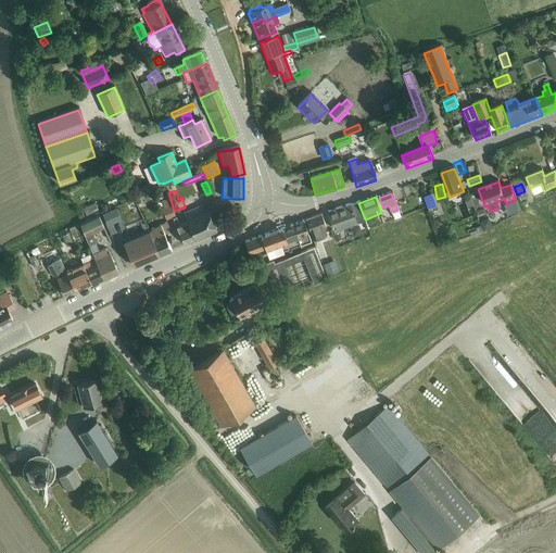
[(166,222),(175,217),(167,200),(161,202),(163,209),(161,210),(166,222)]
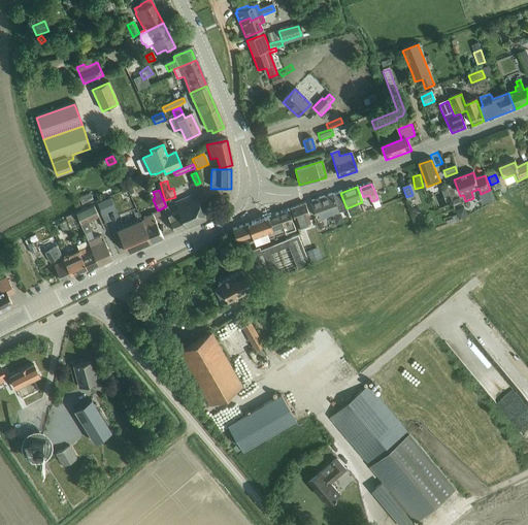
[(347,208),(340,193),(332,195),(310,202),(315,211),(317,219),(344,208),(347,208)]
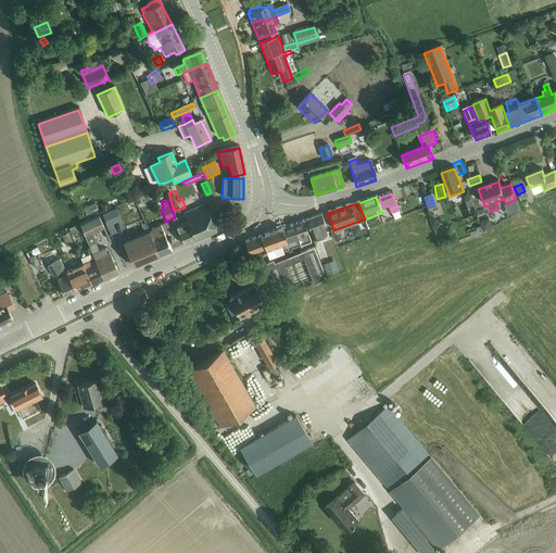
[(216,233),(212,223),(205,208),(185,217),(187,224),(178,227),(176,221),(174,222),(184,247),(216,233)]
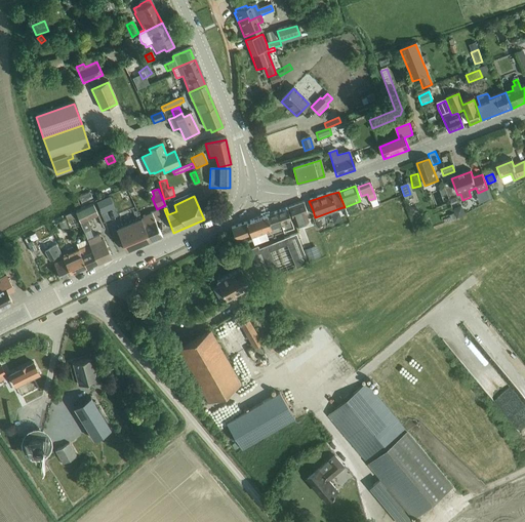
[(103,201),(96,204),(102,215),(108,212),(103,201)]
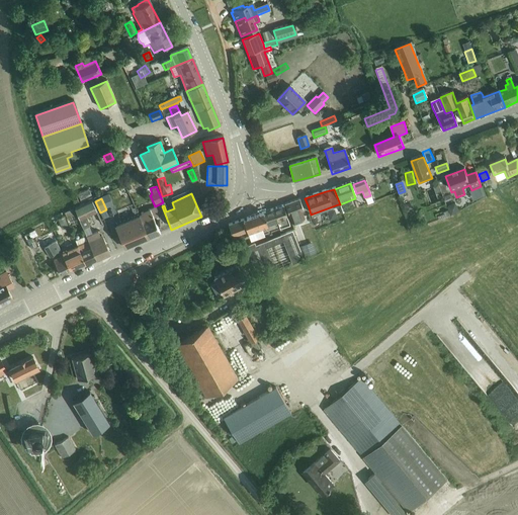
[(291,224),(305,219),(301,211),(303,210),(303,209),(298,200),(284,205),(287,215),(291,224)]
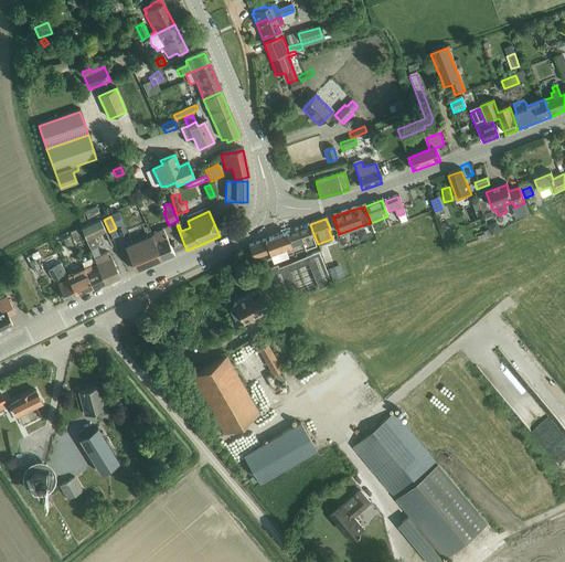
[(89,252),(95,250),(98,248),(94,240),(105,234),(100,222),(81,230),(89,252)]
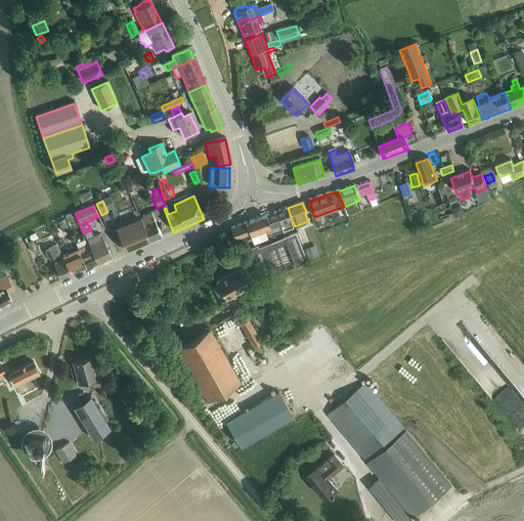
[(286,209),(275,213),(278,223),(281,230),(293,226),(290,218),(286,209)]
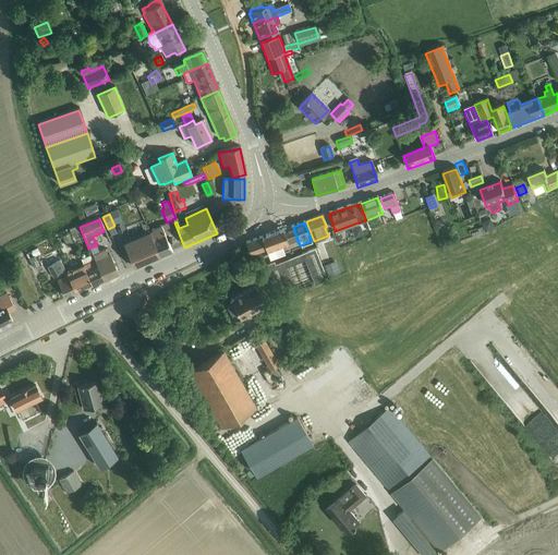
[(160,258),(172,253),(168,243),(166,238),(171,236),(167,226),(152,232),(153,233),(150,234),(153,240),(160,258)]
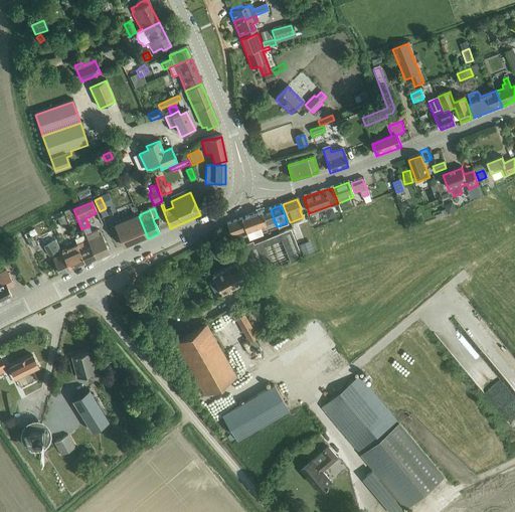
[(67,224),(70,223),(68,217),(74,215),(71,209),(63,213),(67,224)]
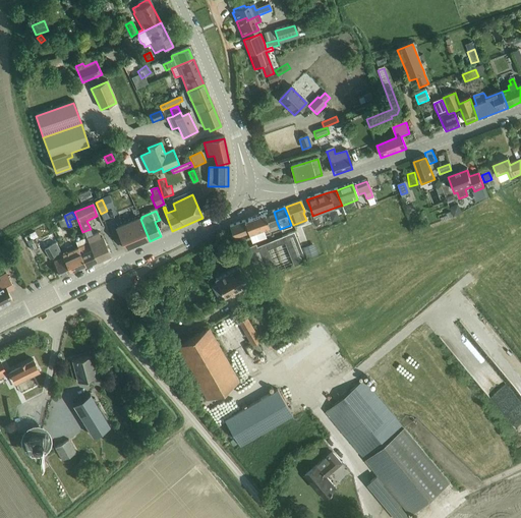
[(274,212),(264,215),(268,225),(277,222),(274,212)]
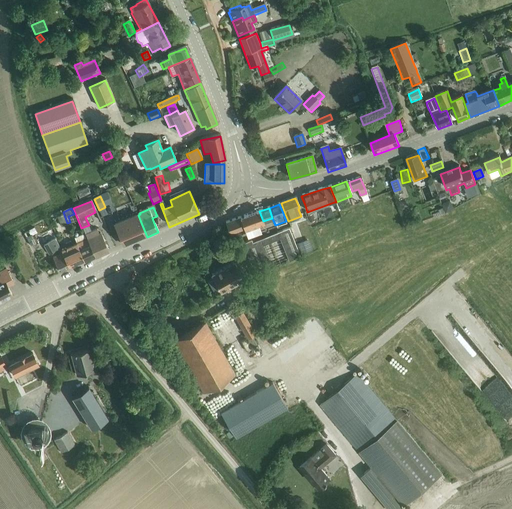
[(264,225),(263,222),(263,221),(259,211),(252,214),(225,223),(226,226),(228,233),(229,234),(237,232),(242,230),(243,233),(245,232),(246,237),(259,233),(260,232),(259,227),(264,225)]
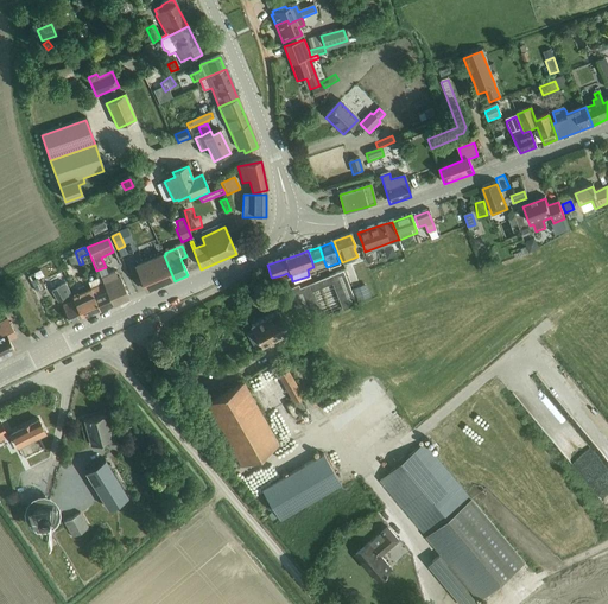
[(146,293),(175,281),(166,261),(164,255),(163,255),(135,267),(146,293)]
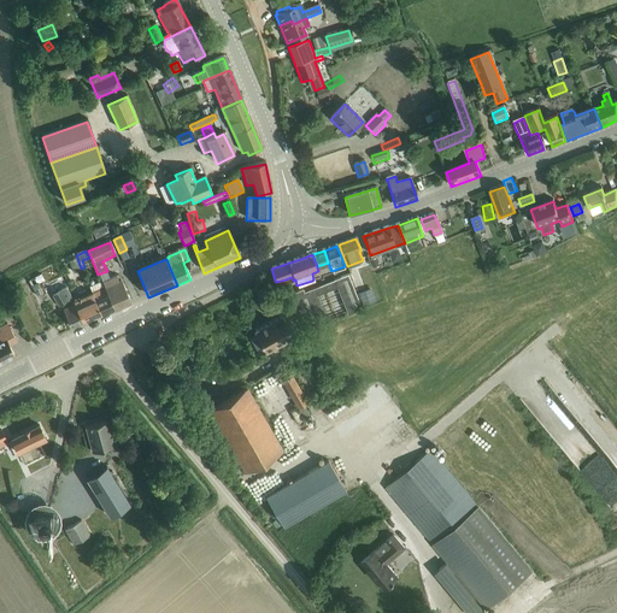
[(118,282),(116,276),(107,280),(101,282),(105,290),(115,311),(129,304),(130,304),(121,282),(118,282)]
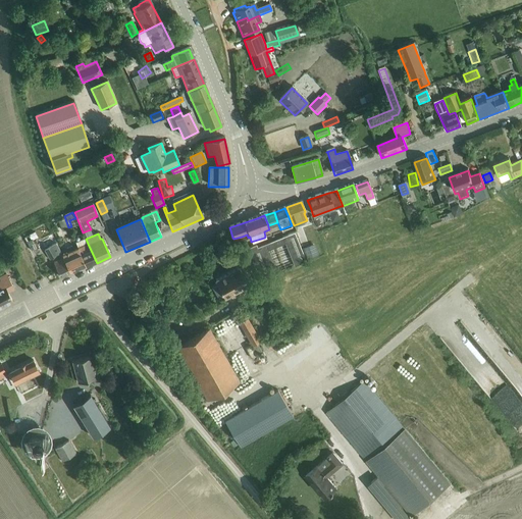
[(60,279),(69,274),(62,258),(56,245),(57,244),(54,236),(40,242),(50,261),(57,258),(59,262),(54,264),(56,269),(60,279)]
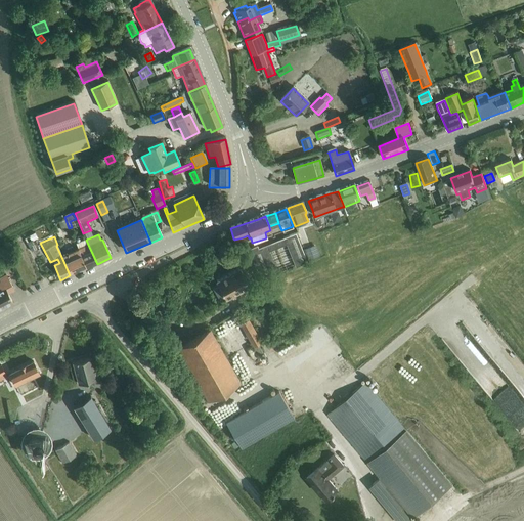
[(86,268),(97,264),(89,247),(78,252),(86,268)]
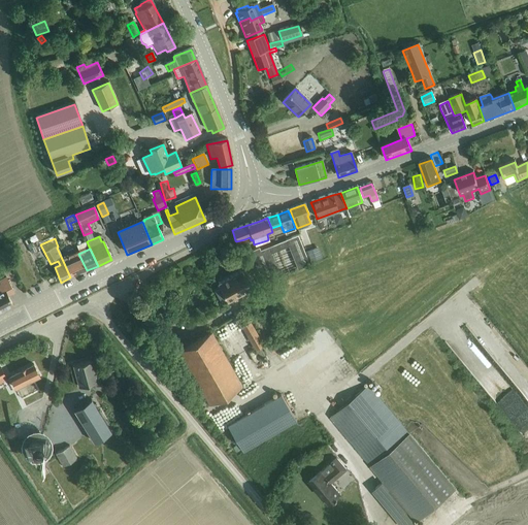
[(70,277),(87,270),(78,254),(63,261),(70,277)]
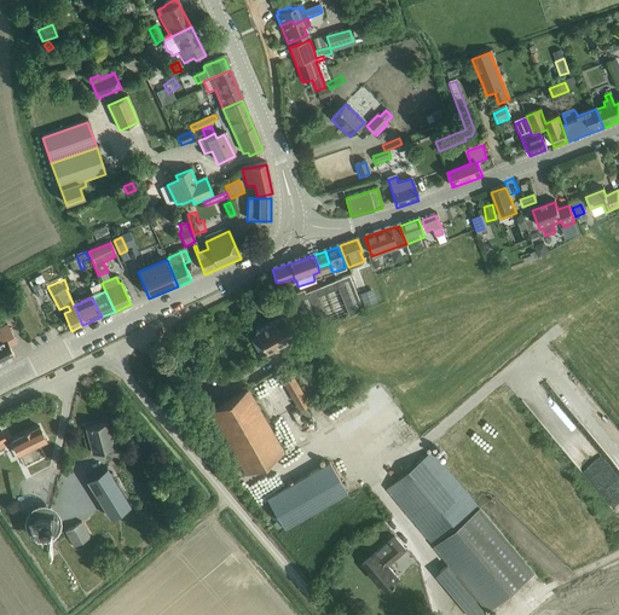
[(267,355),(278,349),(295,340),(291,332),(299,328),(291,314),(255,335),(258,338),(252,342),(259,354),(265,350),(267,355)]
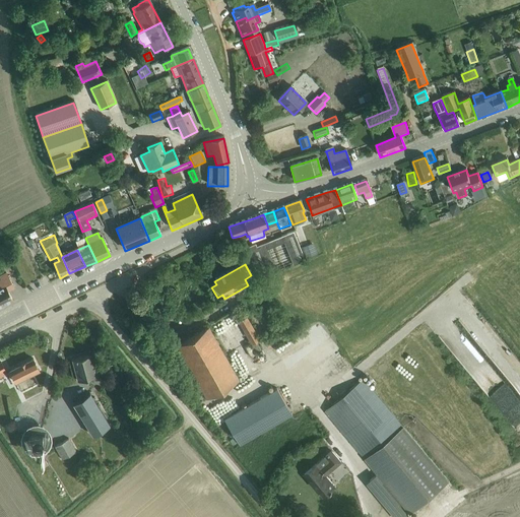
[(0,306),(11,301),(7,293),(13,289),(6,275),(0,277),(0,279),(1,280),(0,280),(0,306)]
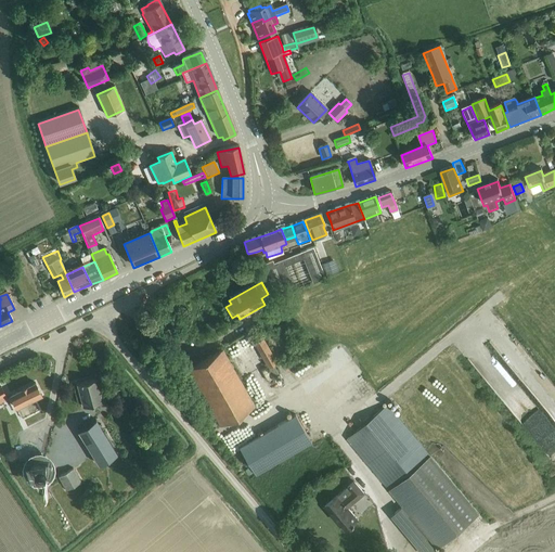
[(276,364),(261,338),(257,342),(255,339),(252,342),(273,379),(279,375),(274,367),(276,364)]
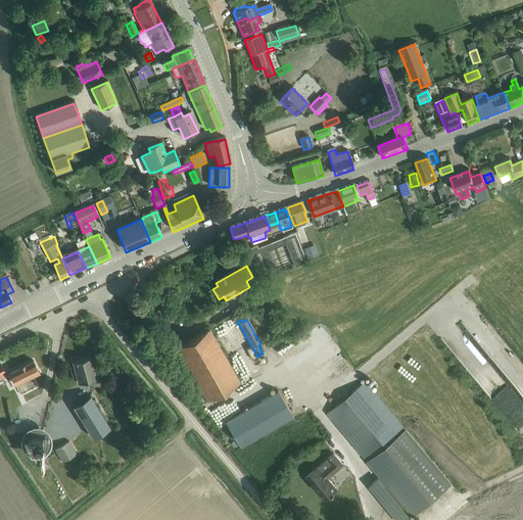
[(207,402),(239,383),(208,330),(177,348),(207,402)]
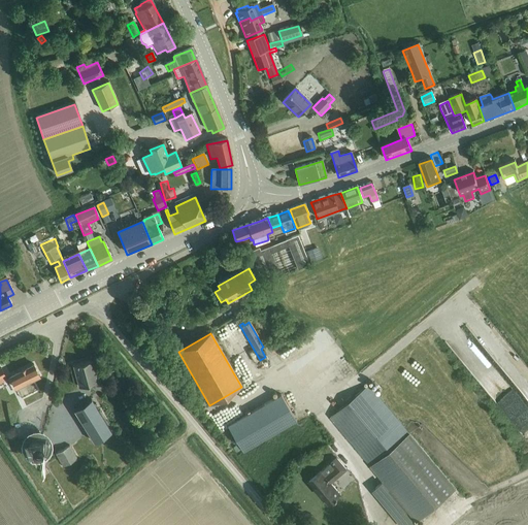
[(331,362),(352,350),(347,341),(326,354),(331,362)]
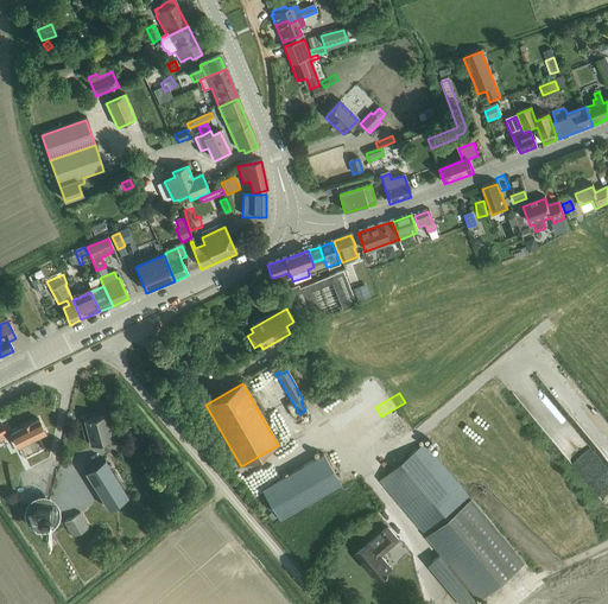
[(90,447),(113,442),(107,419),(115,417),(114,411),(103,414),(103,417),(83,423),(90,447)]
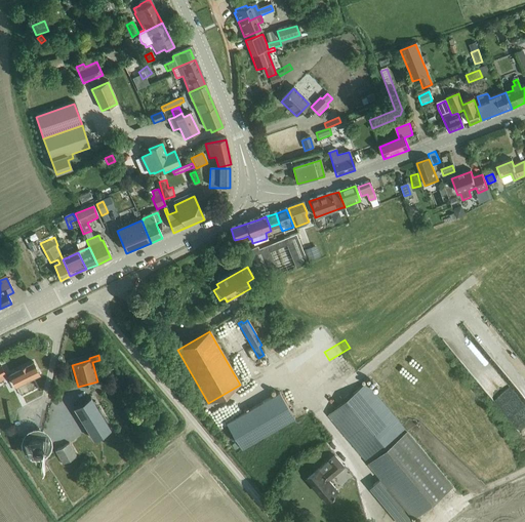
[(15,388),(30,380),(39,375),(33,364),(9,375),(15,388)]
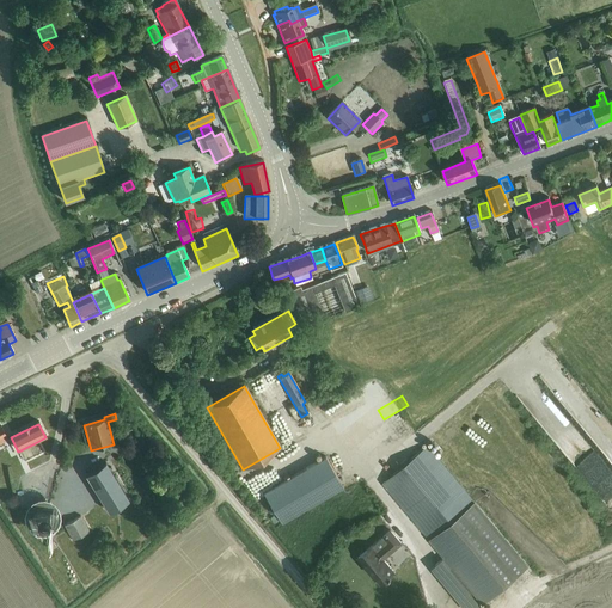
[(473,504),(470,499),(428,449),(383,486),(429,541),(428,541),(482,607),(528,569),(475,503),(473,504)]
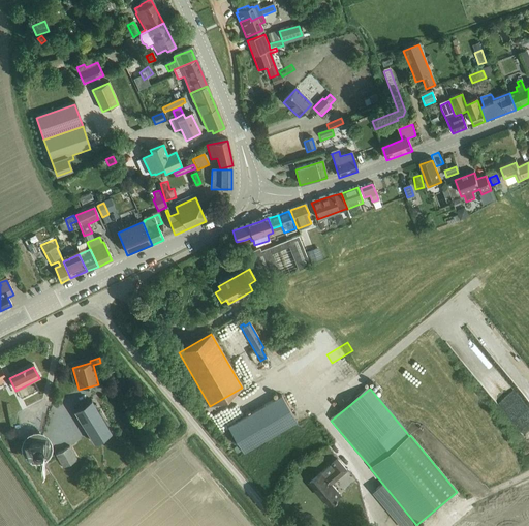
[(243,455),(297,424),(281,397),(227,428),(243,455)]
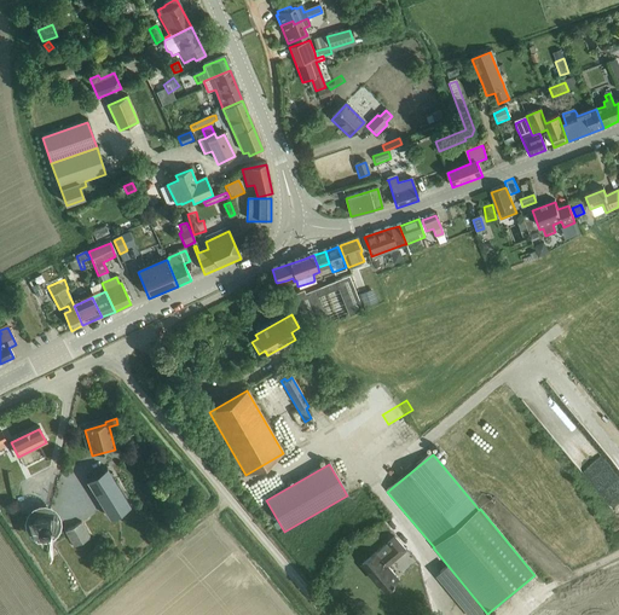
[(127,518),(134,514),(106,469),(86,482),(110,521),(117,516),(121,522),(127,518)]
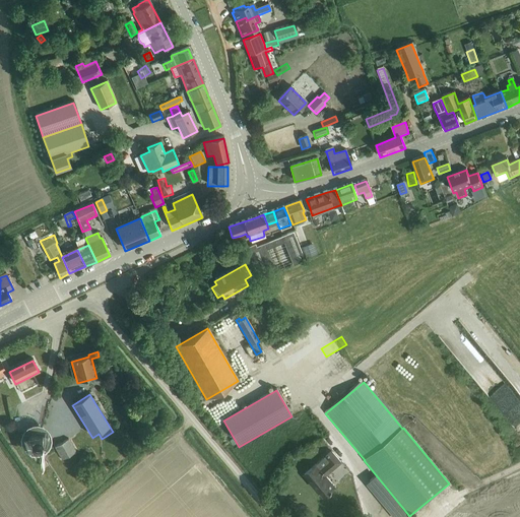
[(31,447),(35,448),(42,447),(44,445),(44,444),(44,443),(45,440),(44,438),(44,436),(43,435),(41,433),(39,432),(34,432),(31,433),(30,434),(28,435),(27,437),(27,438),(27,440),(27,442),(29,445),(30,446),(31,447)]
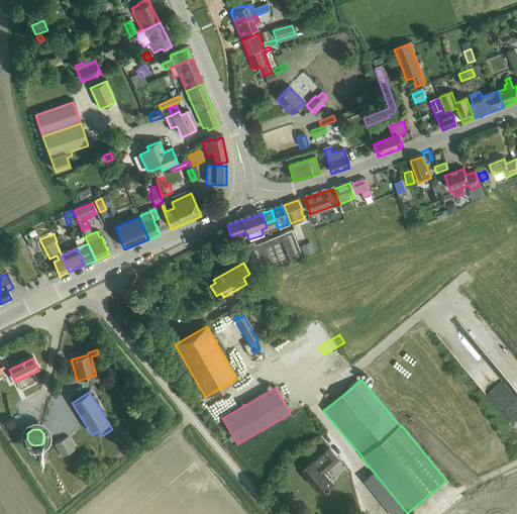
[(68,438),(54,446),(62,459),(76,451),(68,438)]
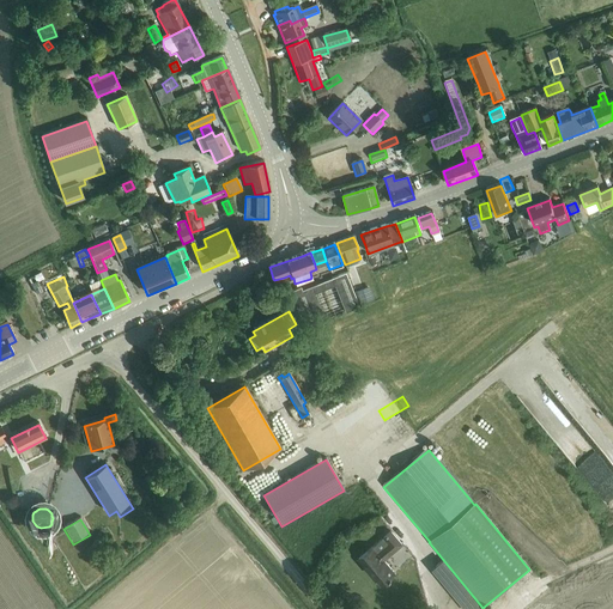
[(383,540),(358,561),(381,588),(395,576),(384,562),(404,547),(392,534),(383,540)]
